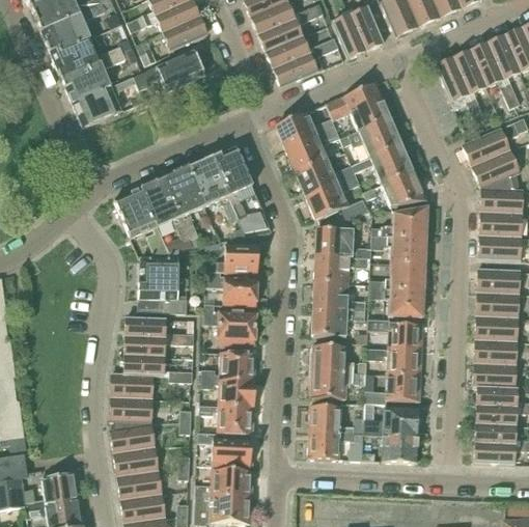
[(78,9),(74,0),(45,0),(31,6),(42,30),(103,4),(101,0),(91,0),(81,4),(82,7),(78,9)]
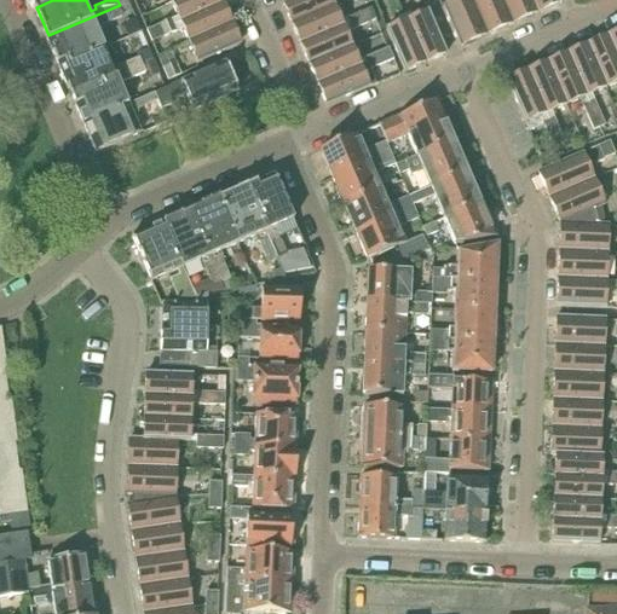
[(130,0),(120,5),(124,12),(133,9),(130,0)]
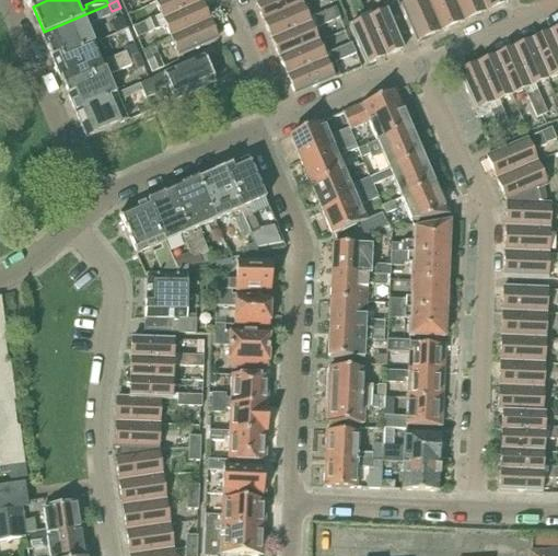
[(160,19),(158,14),(147,19),(151,30),(167,23),(173,35),(211,19),(202,0),(160,19)]
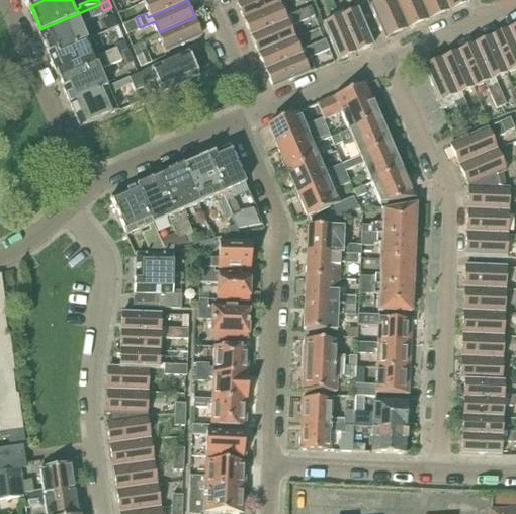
[(151,10),(146,13),(148,17),(187,0),(147,0),(151,10)]
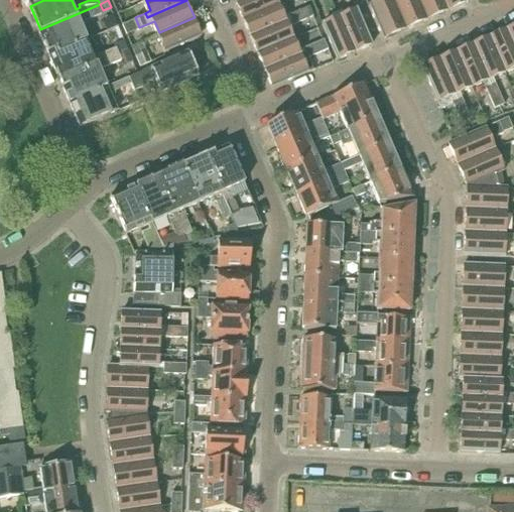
[(244,0),(238,3),(244,17),(280,3),(279,0),(244,0)]
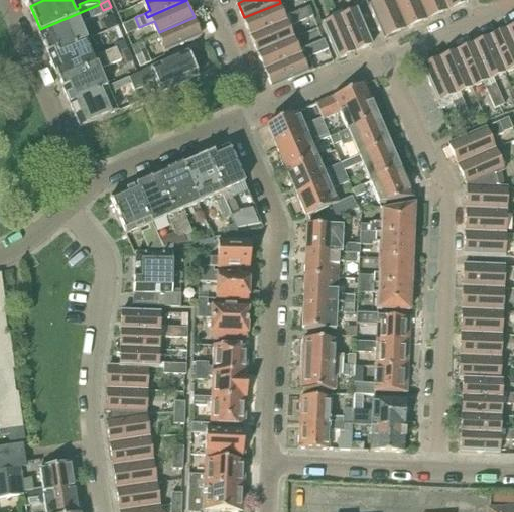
[(379,0),(370,4),(384,36),(406,27),(394,0),(379,0)]
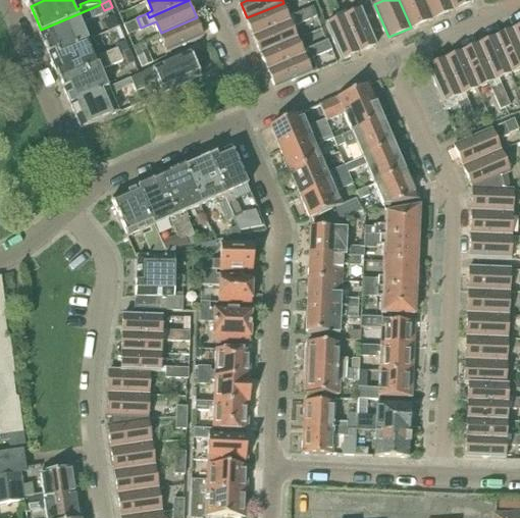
[(399,0),(411,28),(432,18),(424,0),(399,0)]
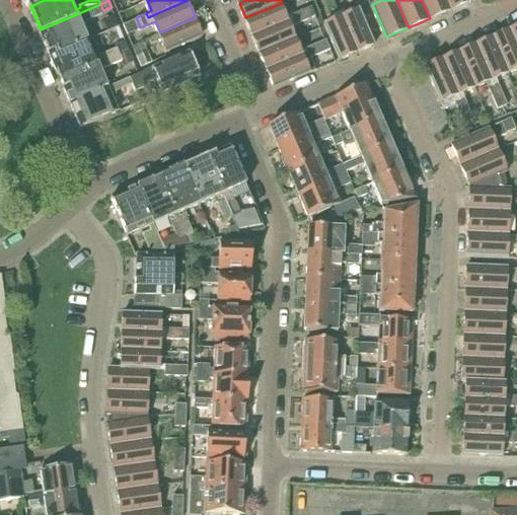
[(422,0),(430,18),(450,9),(446,0),(422,0)]
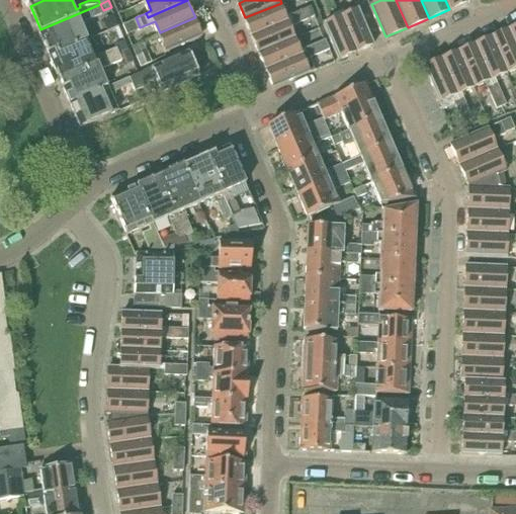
[(445,0),(449,9),(471,0),(445,0)]
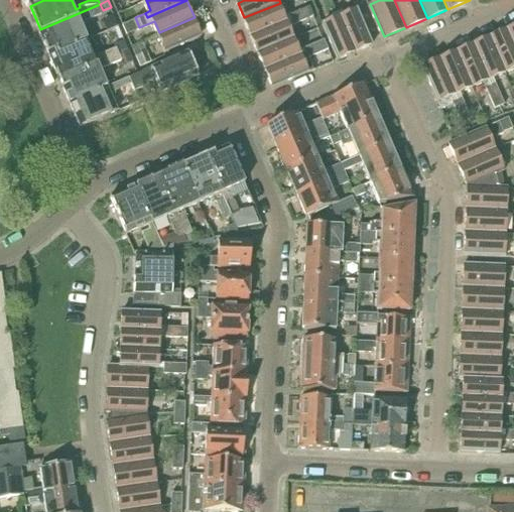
[(293,18),(295,22),(305,18),(301,9),(286,15),(280,3),(244,17),(252,34),(293,18)]
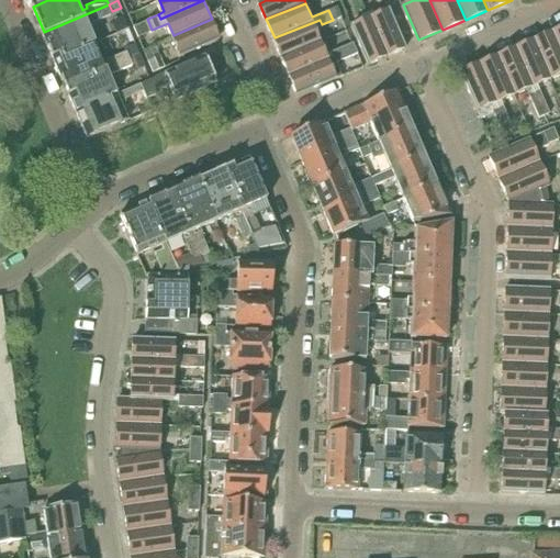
[(112,12),(109,4),(44,32),(55,57),(97,40),(88,20),(92,18),(92,20),(112,12)]
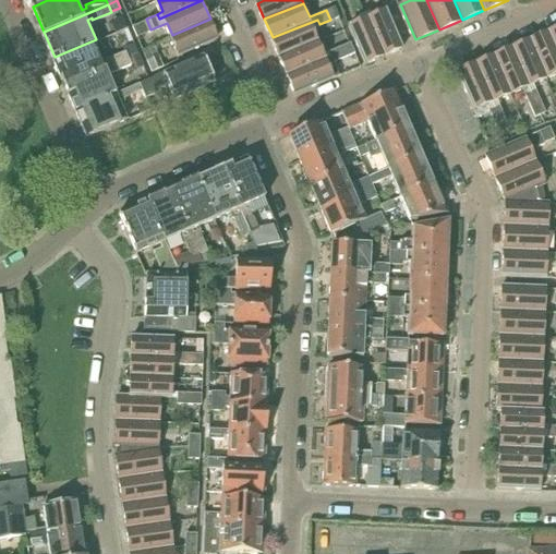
[(337,5),(326,10),(330,20),(341,15),(337,5)]
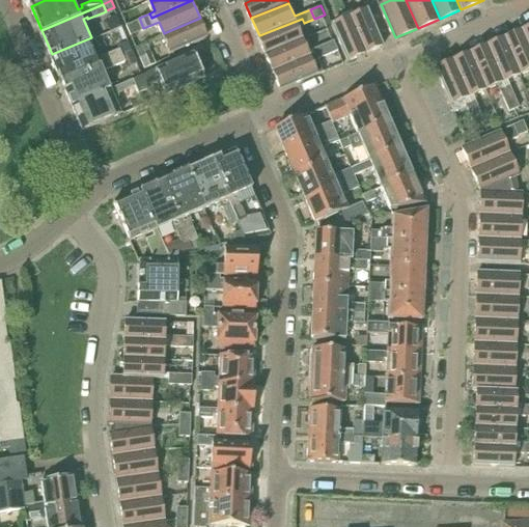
[(384,44),(368,7),(356,12),(353,6),(347,8),(366,51),(384,44)]
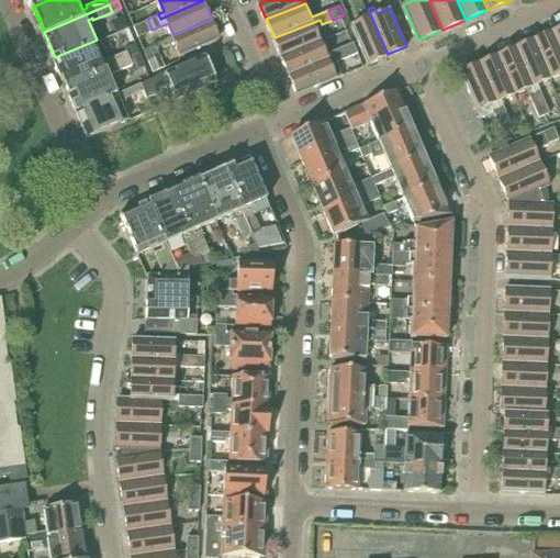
[(353,23),(369,62),(388,54),(368,9),(364,11),(367,18),(353,23)]
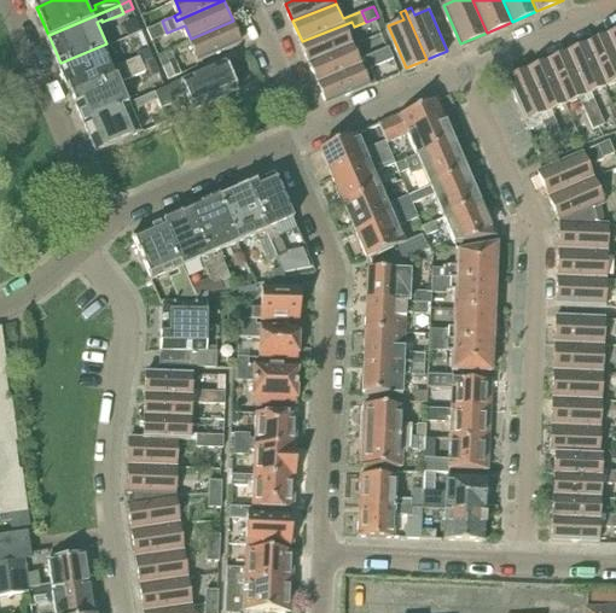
[(167,33),(162,21),(149,25),(155,38),(167,33)]
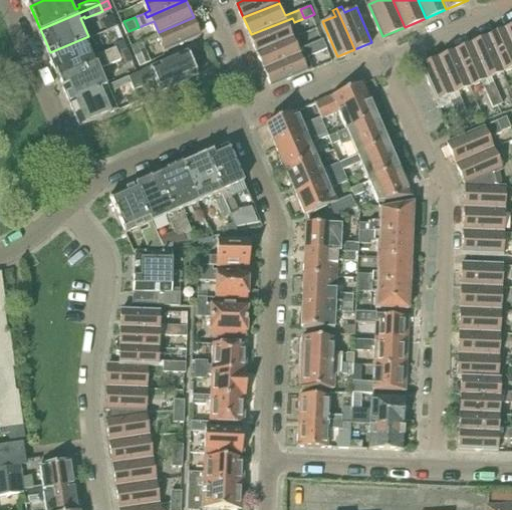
[(166,49),(201,34),(194,17),(159,32),(166,49)]
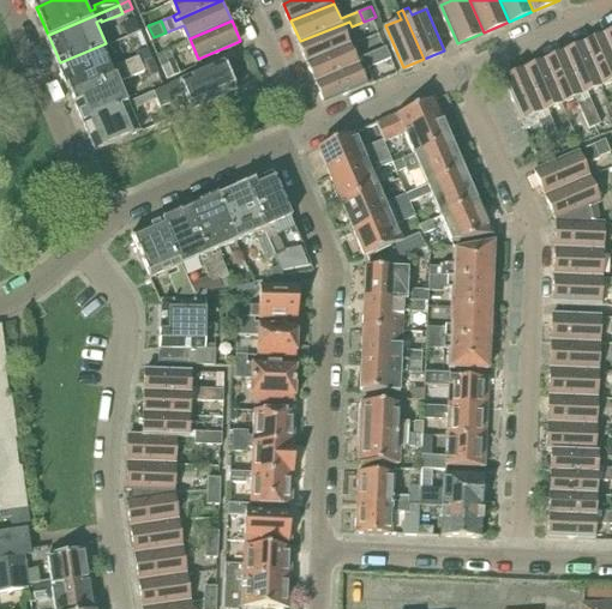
[(346,30),(352,26),(349,22),(300,41),(309,60),(351,42),(346,30)]
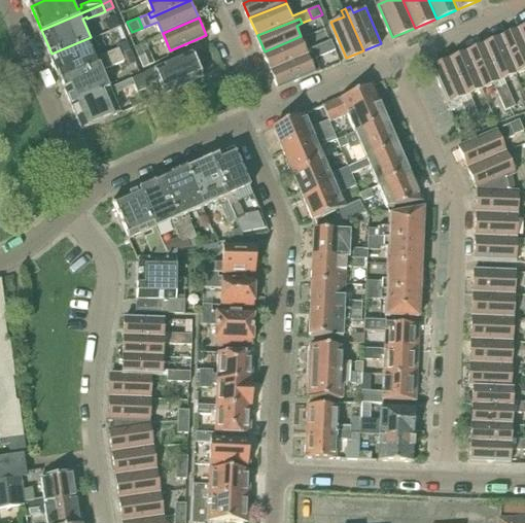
[(501,35),(517,72),(524,68),(524,42),(518,28),(501,35)]
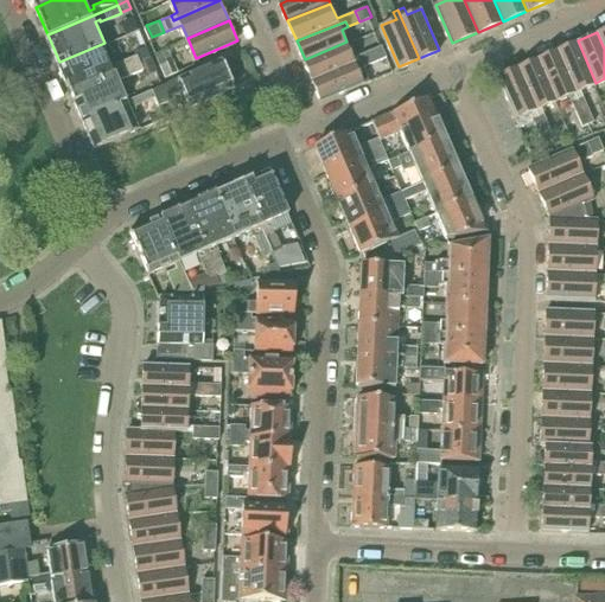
[(583,89),(596,83),(578,40),(558,49),(579,97),(585,95),(583,89)]
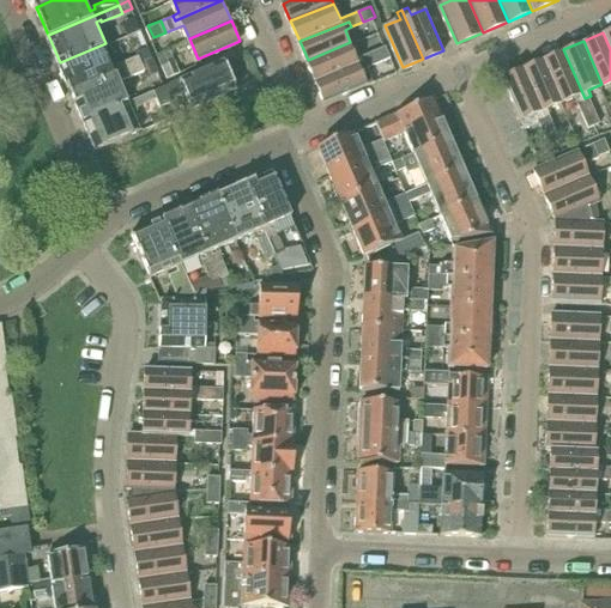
[(350,42),(308,60),(316,80),(364,60),(362,54),(357,56),(350,42)]
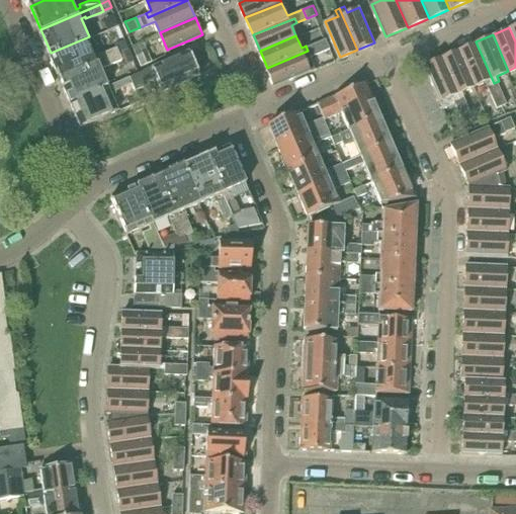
[(61,76),(120,51),(117,45),(96,54),(89,36),(51,53),(61,76)]
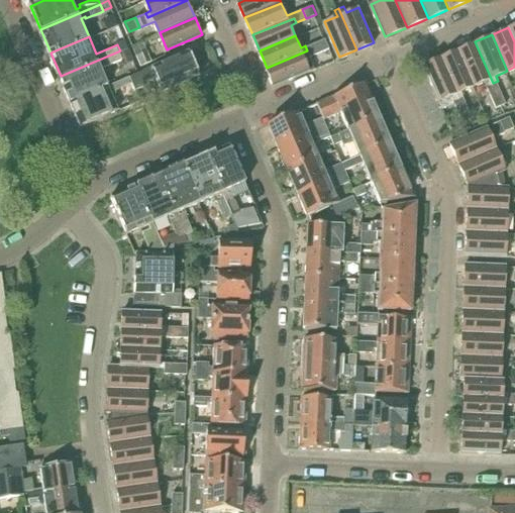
[(325,36),(315,40),(319,50),(329,46),(325,36)]
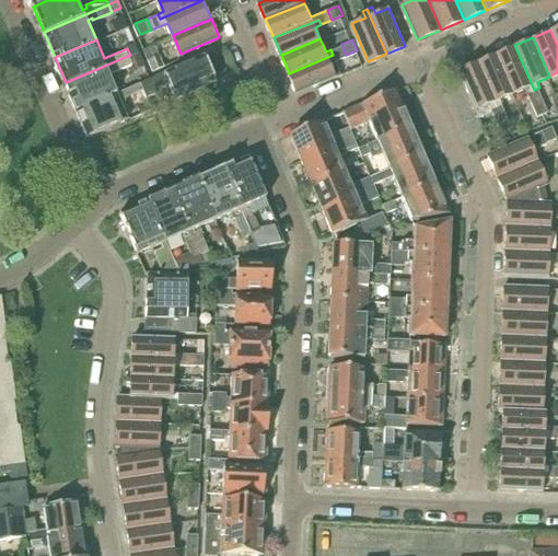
[(149,58),(160,53),(155,43),(144,47),(149,58)]
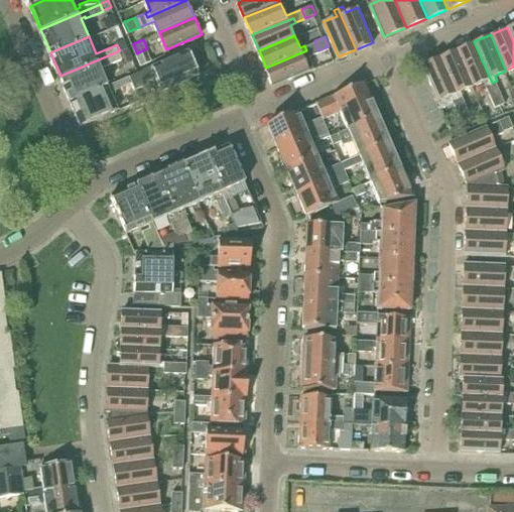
[(120,50),(129,47),(126,40),(117,44),(120,50)]
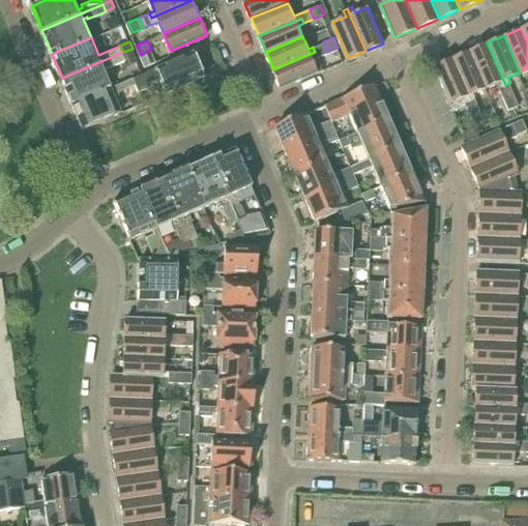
[(281,87),(317,71),(312,59),(327,52),(323,41),(313,47),(315,52),(273,69),(281,87)]
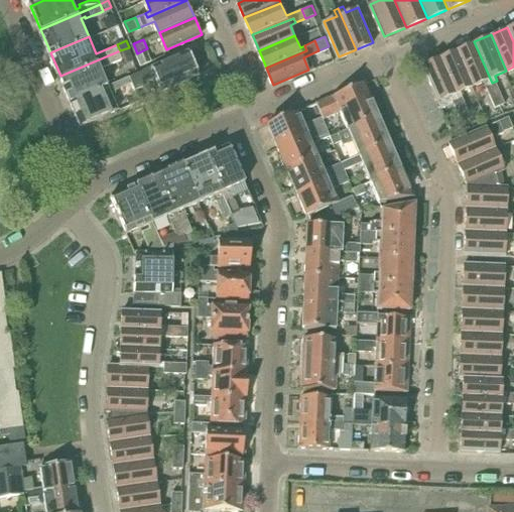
[(485,81),(491,96),(502,91),(497,81),(492,83),(474,41),(458,49),(473,86),(485,81)]
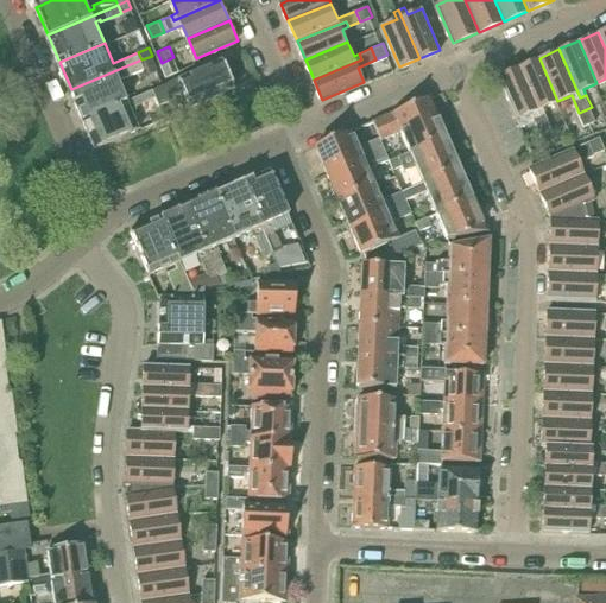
[(152,56),(141,59),(147,73),(158,69),(152,56)]
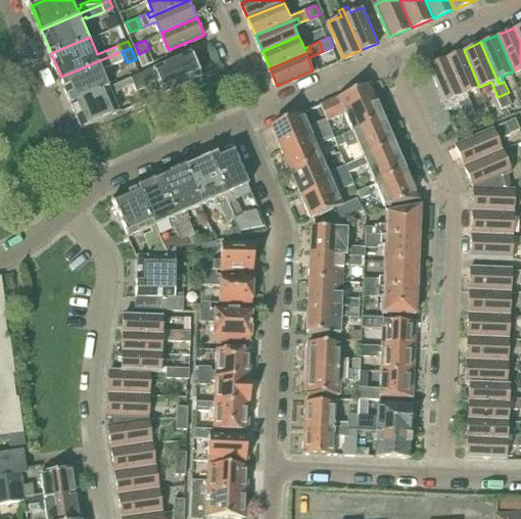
[(144,64),(153,59),(149,49),(139,54),(144,64)]
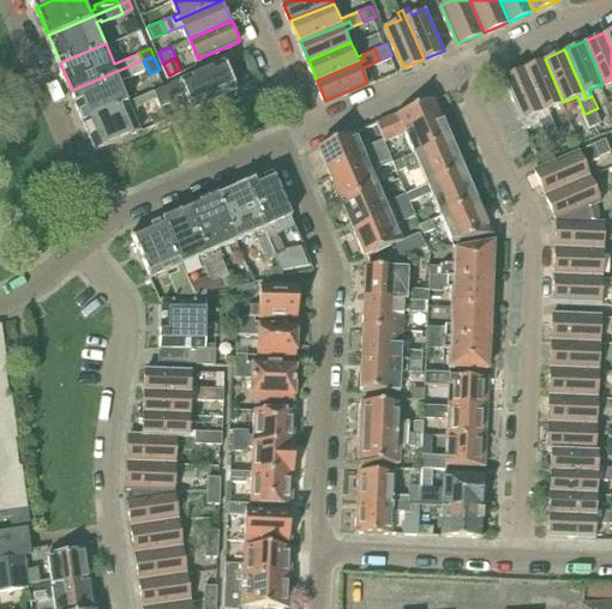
[(226,59),(155,89),(157,96),(161,104),(172,100),(171,96),(186,89),(193,106),(238,86),(226,59)]
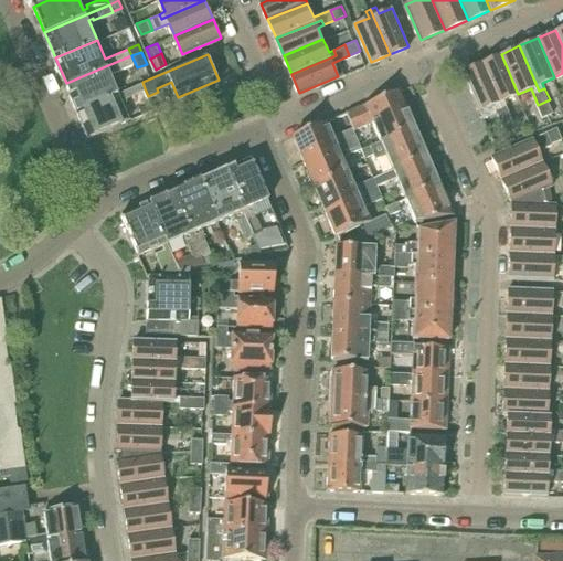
[(506,99),(518,94),(501,54),(482,62),(502,107),(508,105),(506,99)]
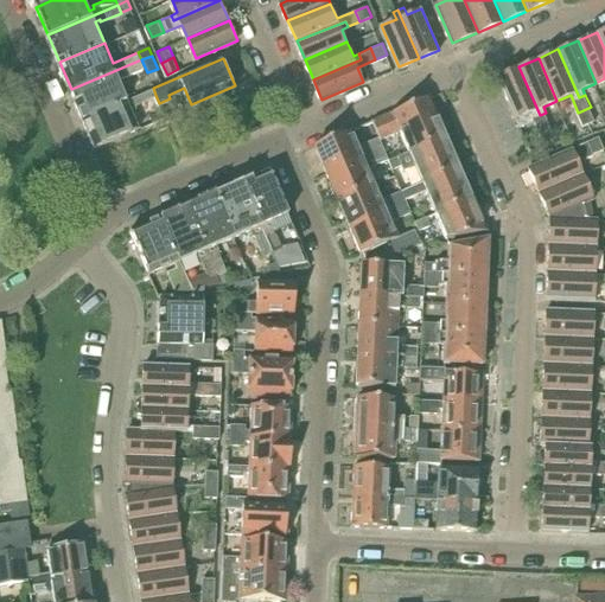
[(71,89),(83,117),(128,98),(127,97),(115,103),(114,101),(125,97),(118,79),(145,68),(141,59),(71,89)]
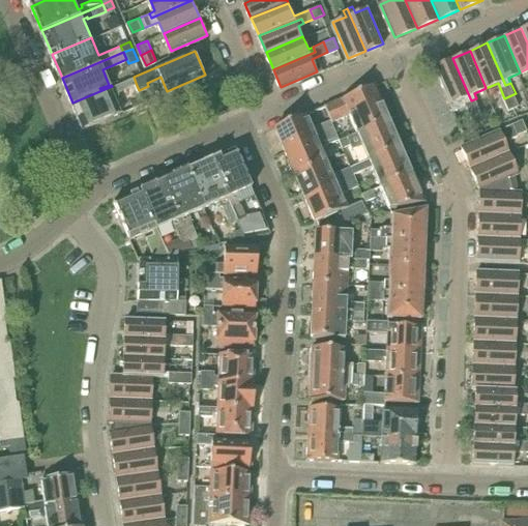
[(435,65),(450,101),(463,96),(470,113),(481,108),(476,98),(471,100),(452,58),(435,65)]
